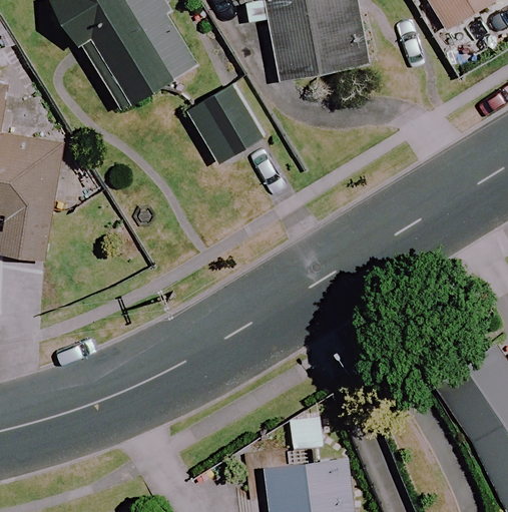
[(199,64),(160,0),(52,0),(120,111),(199,64)]
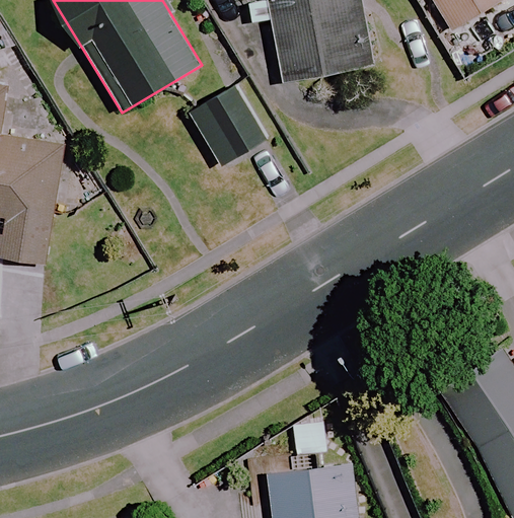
[(368,68),(353,0),(265,0),(247,4),(251,25),(267,22),(280,86),(368,68)]
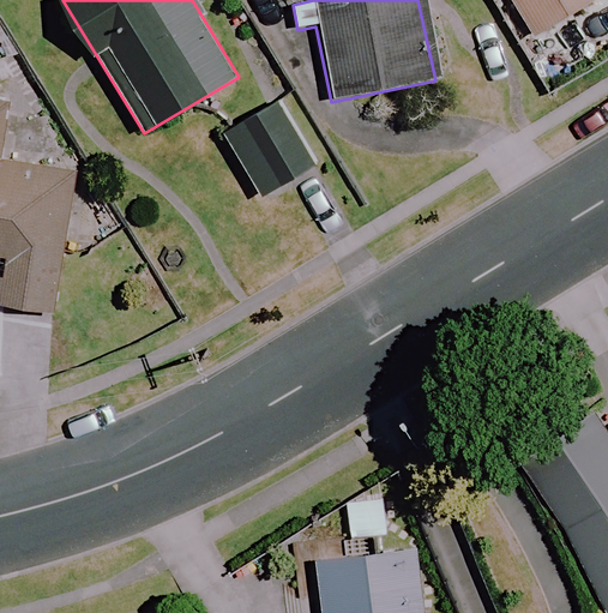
[(515,0),(558,74),(607,46),(607,22),(595,0),(515,0)]
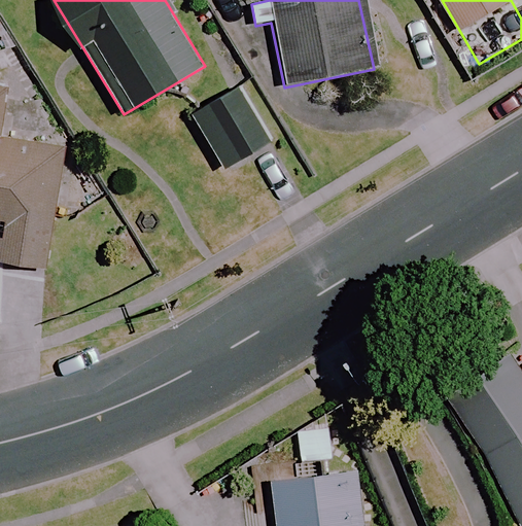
[(272,142),(240,84),(190,112),(222,169),(272,142)]
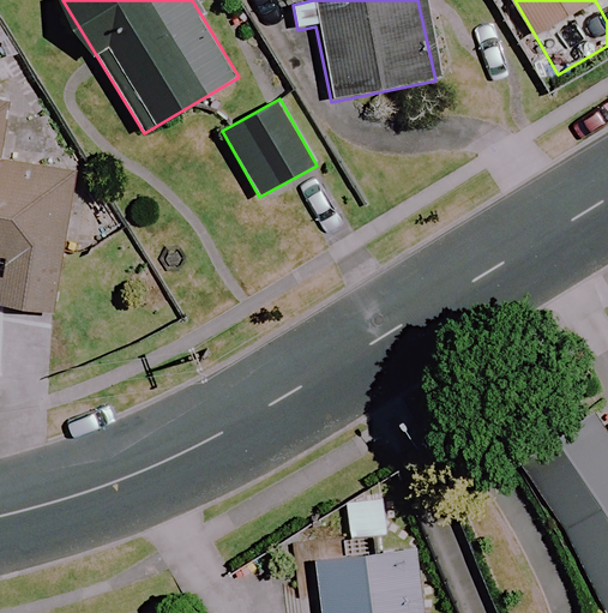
[(0,114),(1,104),(0,104),(0,266),(1,266),(0,275),(0,306),(55,313),(73,172),(0,162),(0,114)]
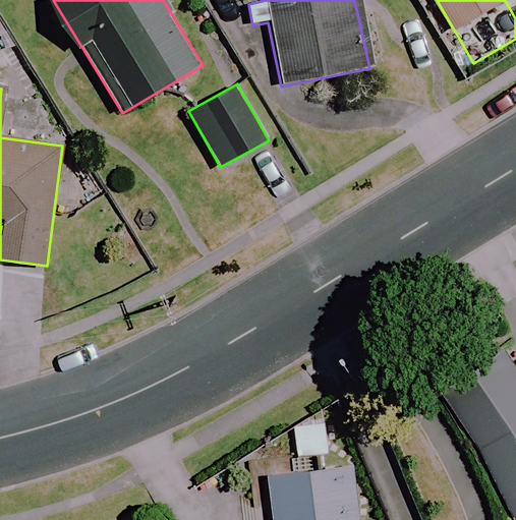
[(515,369),(505,349),(444,382),(515,518),(515,369)]
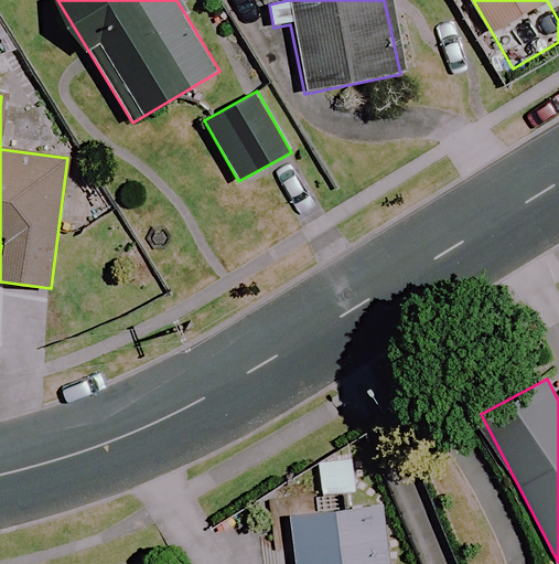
[(385,563),(378,509),(289,520),(294,563),(385,563)]
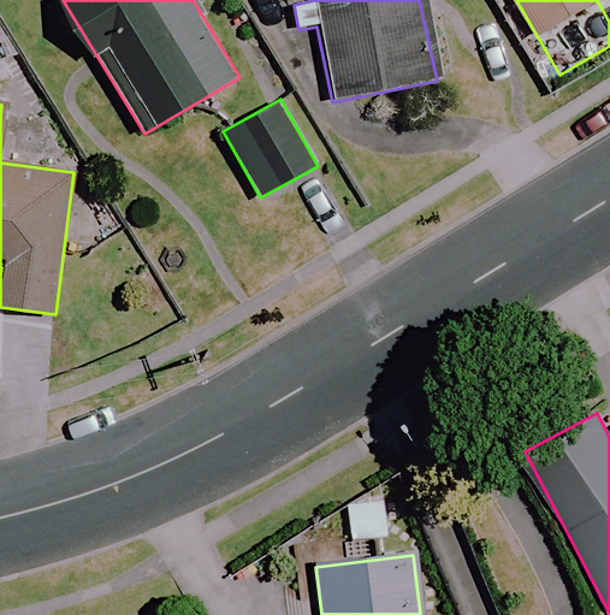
All buildings are outlined.
